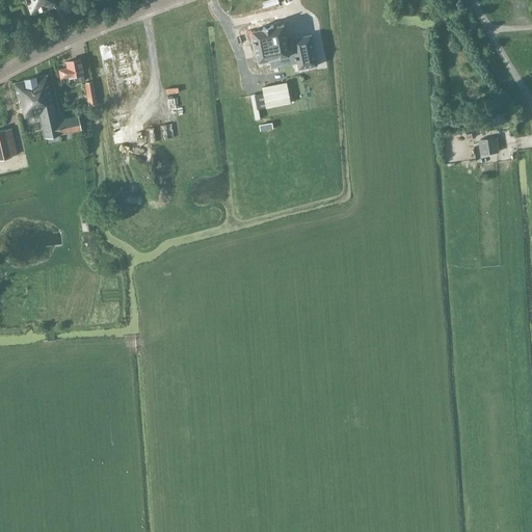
[(51,3),(57,1),(57,0),(24,0),(29,15),(52,7),(51,3)]
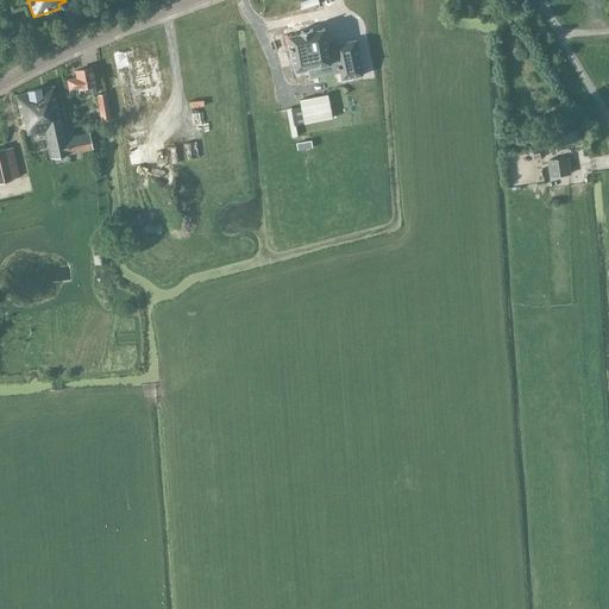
[(292,35),(289,35),(289,36),(290,36),(292,45),(292,48),(293,48),(296,69),(297,69),(299,73),(312,69),(311,67),(339,61),(339,64),(338,64),(339,68),(340,68),(343,79),(363,75),(357,39),(336,44),(336,48),(330,49),(325,29),(325,27),(324,27),(313,30),(313,29),(301,31),(301,32),(292,35)]
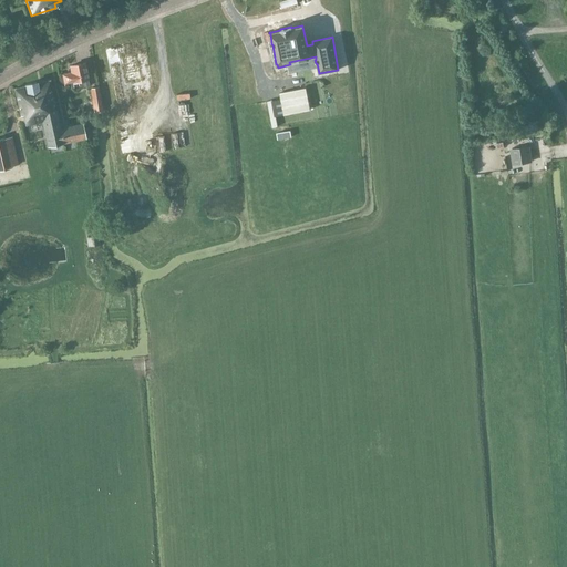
[(89,79),(85,63),(70,65),(71,72),(62,73),(64,83),(73,81),(73,82),(79,81),(80,88),(90,85),(89,79)]
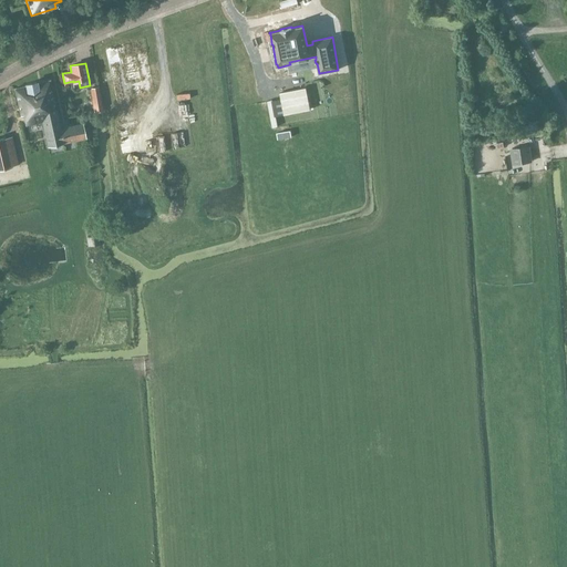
[(48,146),(86,140),(83,125),(61,130),(49,80),(37,83),(37,82),(26,84),(26,85),(13,89),(20,115),(23,114),(26,125),(42,122),(48,146)]
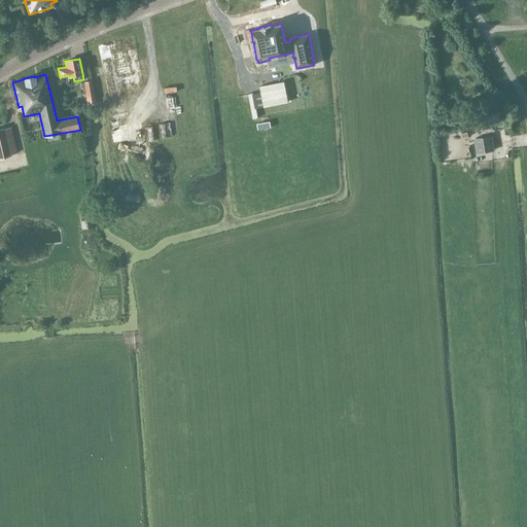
[(88,102),(95,101),(92,80),(83,82),(88,102)]
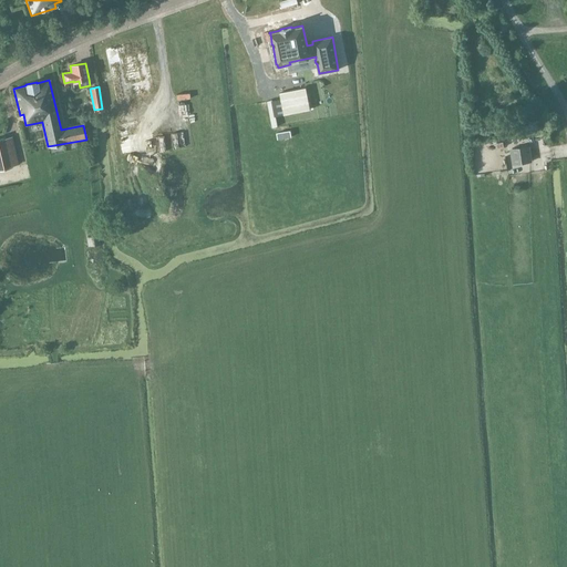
[(0,169),(11,167),(11,166),(4,138),(4,137),(0,137),(0,169)]
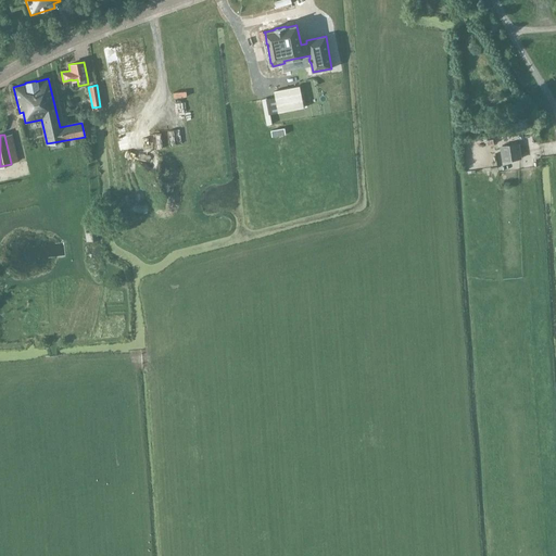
[(519,143),(500,147),(502,162),(521,159),(519,143)]
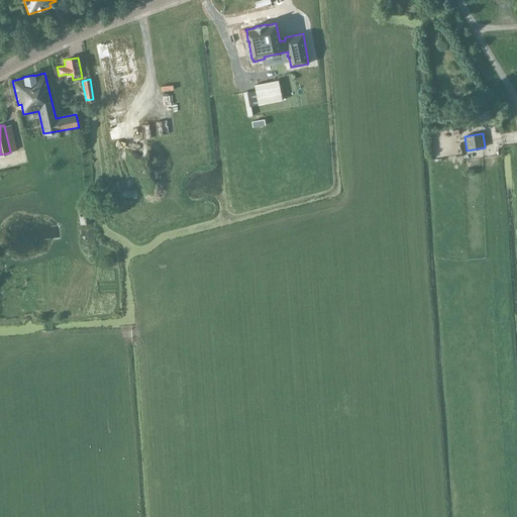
[(89,207),(78,208),(80,224),(91,223),(89,207)]
